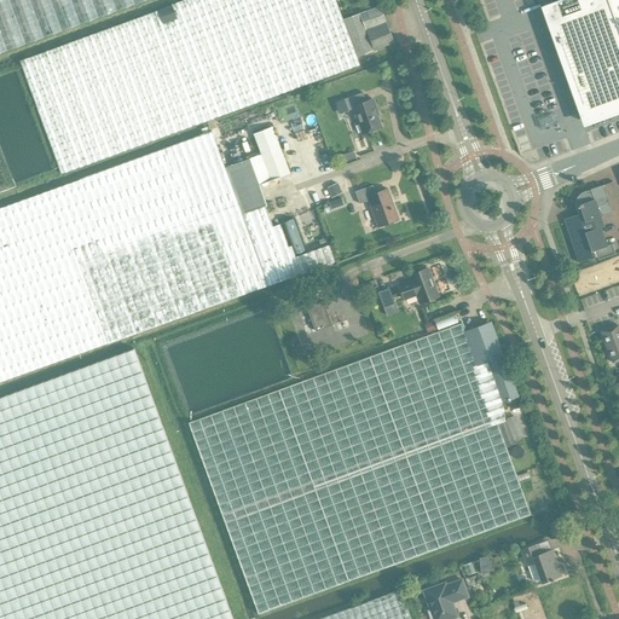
[(0,0),(0,53),(146,0),(0,0)]
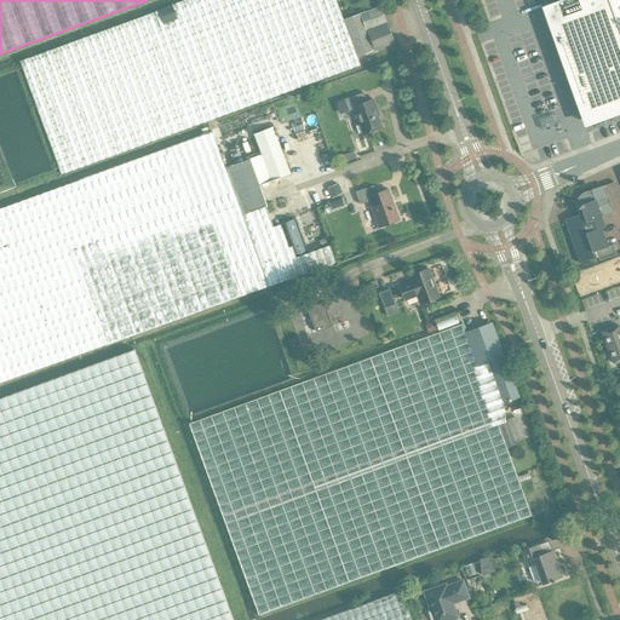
[(384,15),(380,6),(344,21),(336,0),(184,0),(173,5),(101,32),(42,53),(21,61),(22,64),(41,118),(61,172),(361,65),(357,57),(374,51),(395,42),(384,15)]
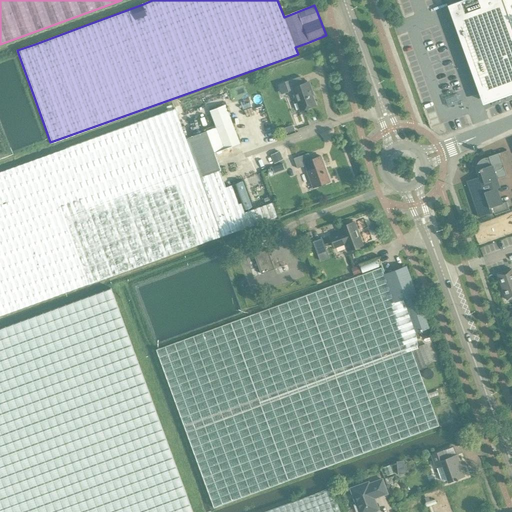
[(511,0),(464,0),(460,2),(450,5),(481,91),(483,95),(485,102),(493,100),(511,93),(511,92),(511,0)]
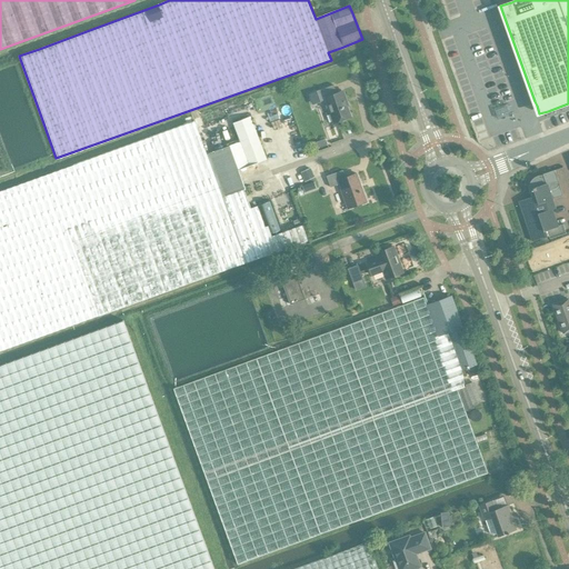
[(317,91),(308,95),(311,101),(319,98),(321,102),(326,100),(333,122),(351,117),(342,91),(337,93),(333,85),(317,91)]
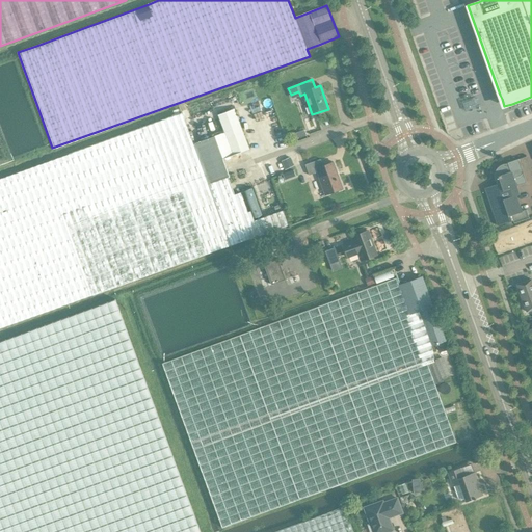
[(291,158),(282,161),(285,169),(294,165),(291,158)]
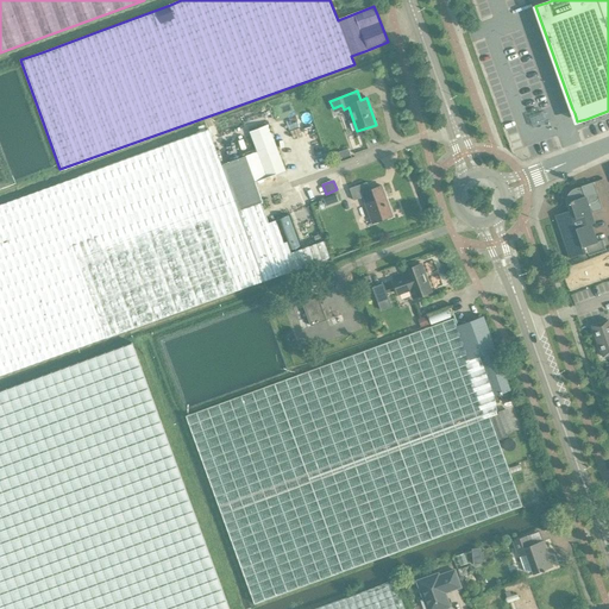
[(353,201),(363,198),(372,223),(393,215),(382,186),(370,190),(366,182),(350,188),(353,201)]
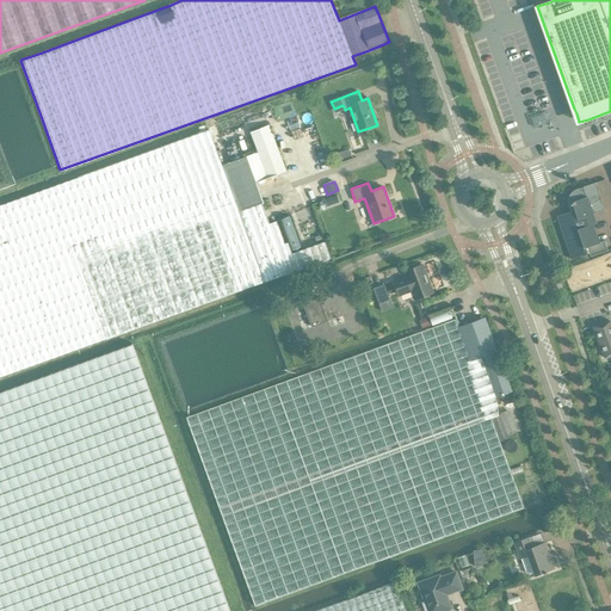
[(557,216),(572,259),(588,254),(590,257),(608,251),(604,241),(599,242),(593,224),(597,223),(593,214),(605,210),(596,183),(588,185),(582,187),(584,189),(582,189),(581,189),(580,189),(579,189),(578,189),(576,189),(575,190),(574,190),(573,191),(572,191),(572,192),(571,193),(569,193),(569,195),(572,203),(571,203),(571,204),(569,204),(569,205),(569,207),(569,208),(571,208),(571,209),(572,209),(573,209),(574,209),(574,210),(571,211),(557,216)]
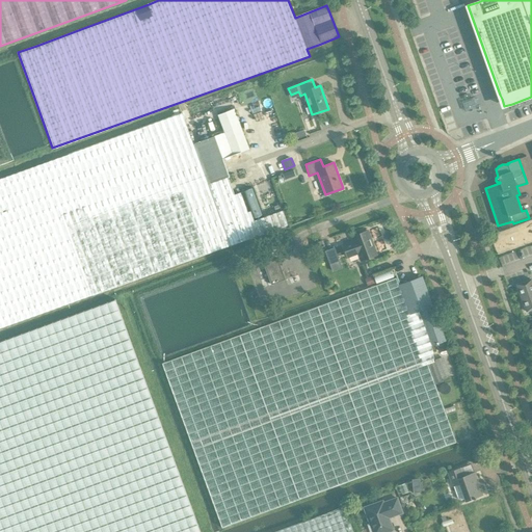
[(368,231),(352,236),(353,240),(343,244),(348,257),(358,254),(361,261),(366,259),(366,261),(373,258),(373,256),(377,255),(368,231)]
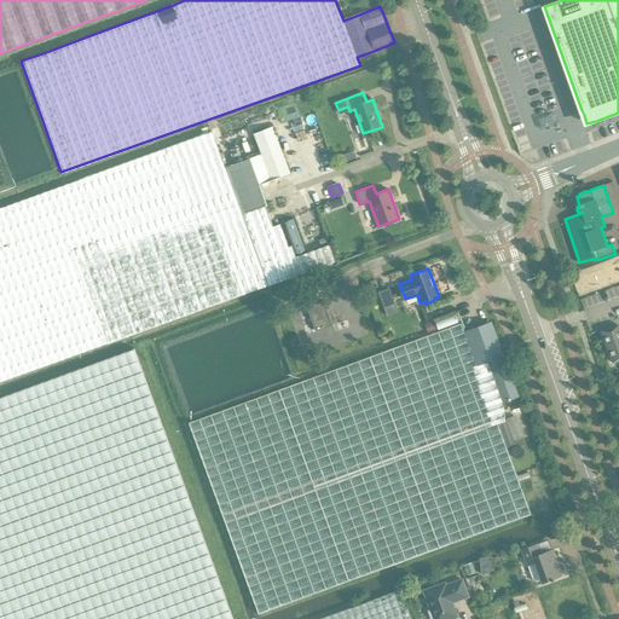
[(379,291),(383,307),(395,304),(389,288),(379,291)]
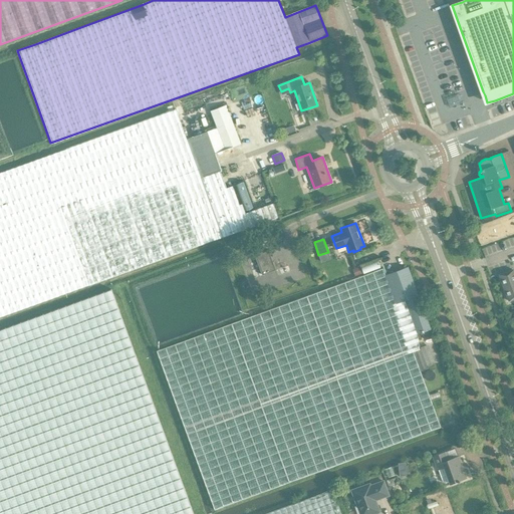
[(269,250),(255,255),(262,275),(276,270),(269,250)]
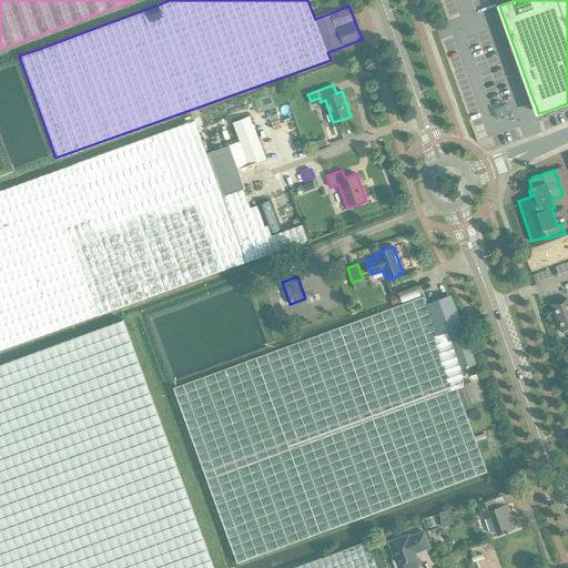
[(460,369),(476,364),(450,295),(426,304),(423,297),(383,312),(316,336),(245,363),(174,388),(206,476),(237,563),(244,560),(335,528),(407,501),(488,473),(465,411),(472,408),(458,371),(460,369)]
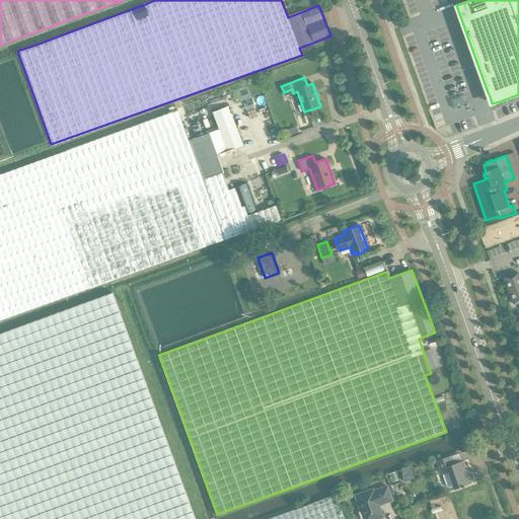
[(514,304),(518,302),(518,274),(518,273),(504,278),(514,304)]
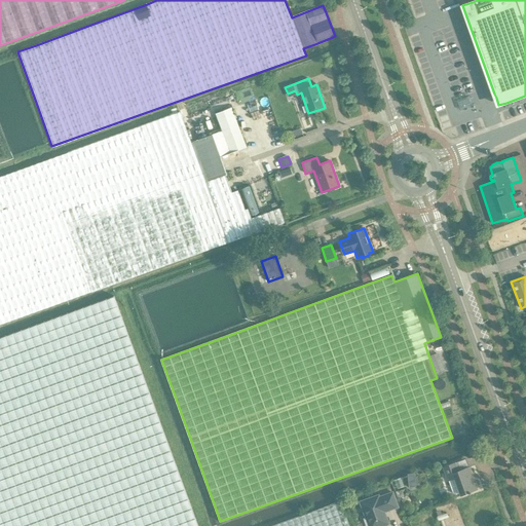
[(0,525),(196,525),(170,448),(114,296),(44,321),(0,337),(0,525)]
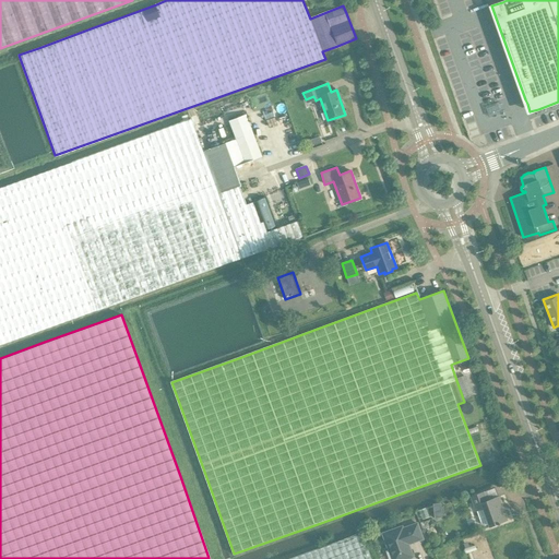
[(464,377),(458,379),(464,397),(471,394),(464,377)]
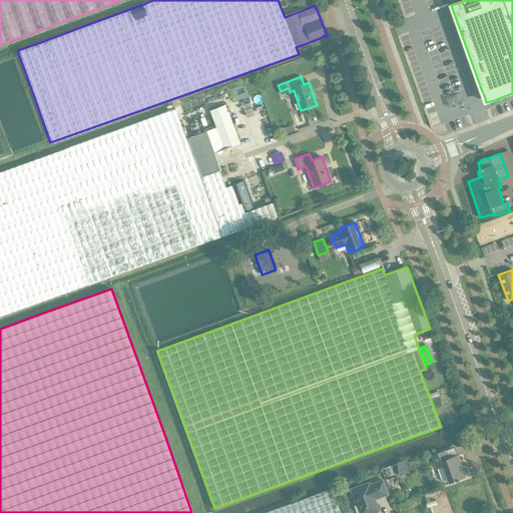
[(444,482),(448,481),(449,483),(465,477),(458,456),(447,460),(444,452),(432,456),(437,469),(437,468),(442,481),(444,482)]
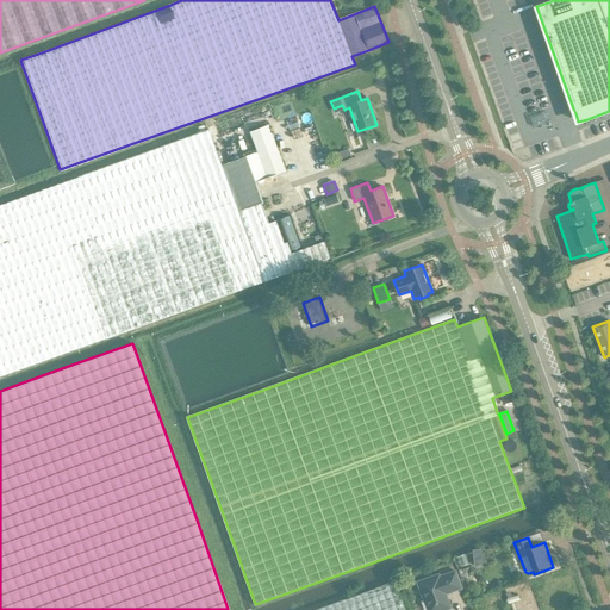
[(468,567),(459,571),(461,578),(468,576),(468,574),(471,576),(473,574),(474,572),(473,570),(471,568),(470,570),(468,567)]
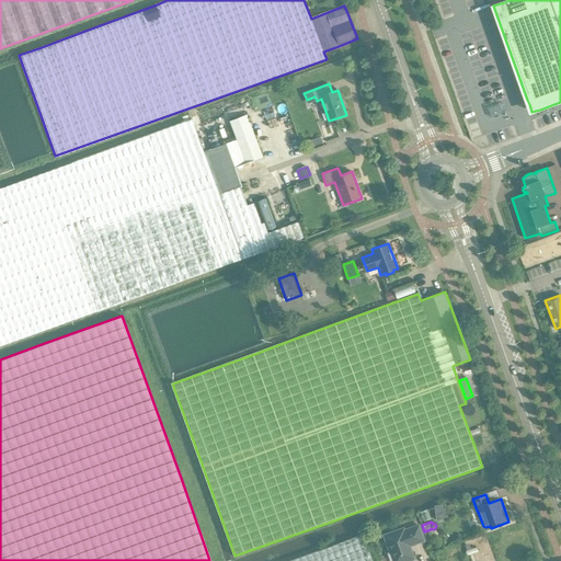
[(413,556),(413,554),(409,544),(412,542),(413,542),(413,544),(414,544),(415,544),(424,540),(419,525),(404,530),(403,528),(384,536),(390,553),(389,553),(391,560),(405,560),(411,560),(411,559),(412,559),(412,558),(413,558),(413,557),(413,556)]
